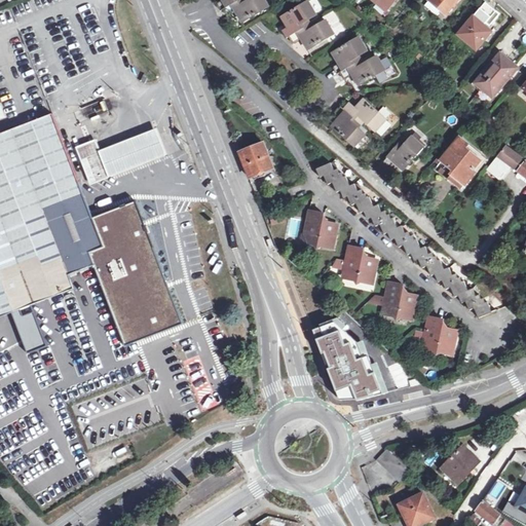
[(222,0),(223,1),(217,4),(221,10),(224,9),(228,16),(236,11),(242,23),(269,7),(264,0),(249,0),(248,1),(247,0),(222,0)]
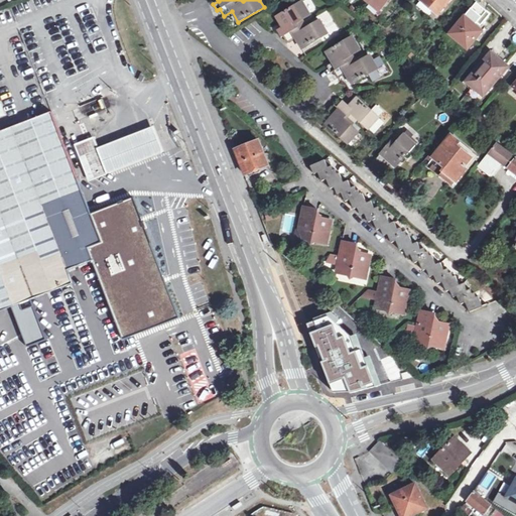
[(366,0),(370,3),(371,1),(381,9),(388,0),(366,0)]
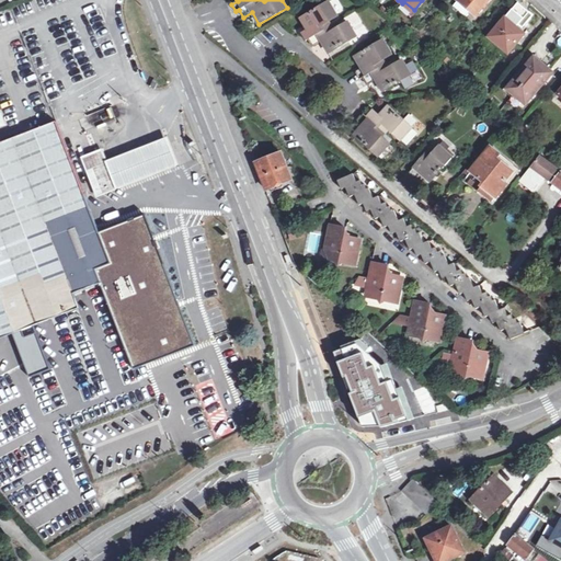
[(471,11),(458,0),(457,0),(453,6),(466,16),(471,11)]
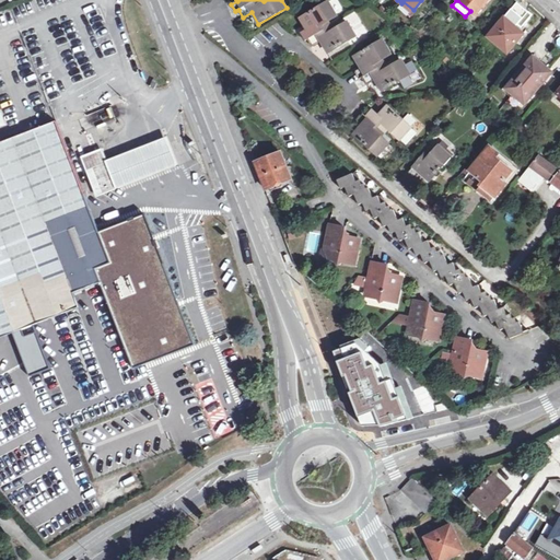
[(457,0),(470,11),(475,15),(488,0),(457,0)]
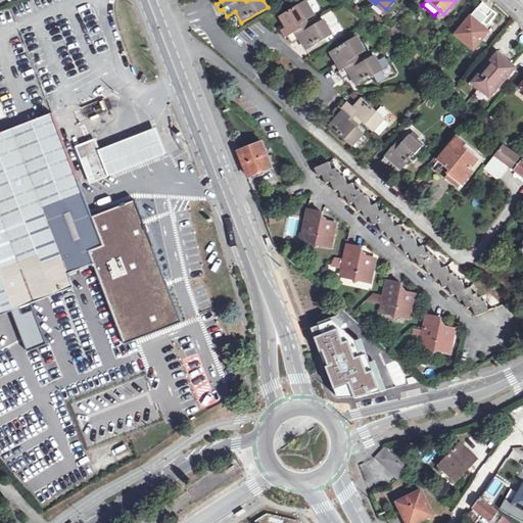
[(315,16),(306,2),(281,17),(287,28),(282,32),(286,38),(289,37),(292,43),(300,39),(306,49),(332,35),(324,21),(311,29),(306,20),(315,16)]
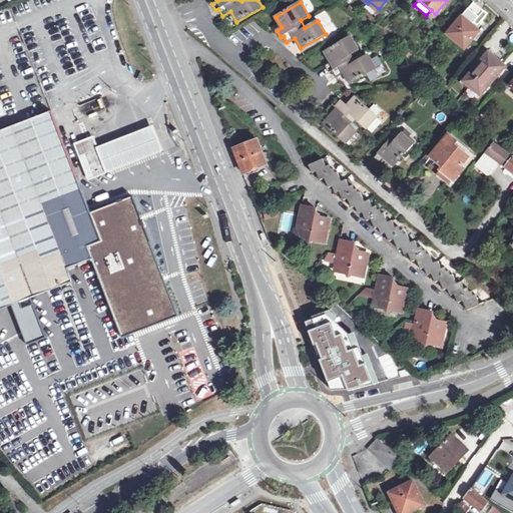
[(462,16),(447,34),(465,49),(480,31),(462,16)]
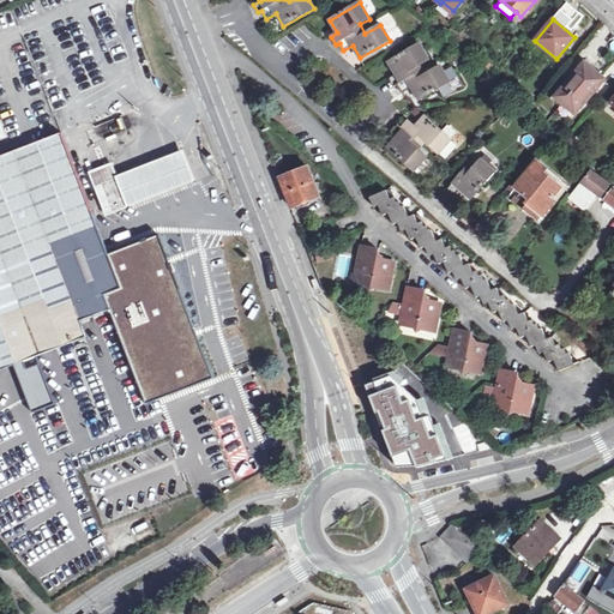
[(429,61),(420,44),(390,62),(397,74),(390,79),(395,86),(398,84),(403,92),(413,88),(420,100),(450,83),(440,67),(423,76),(419,66),(429,61)]
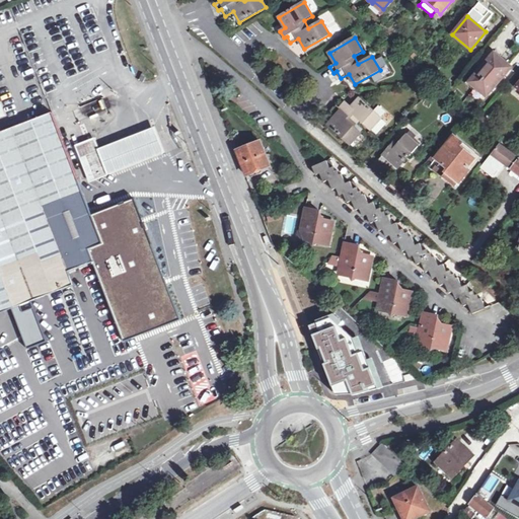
[(495,54),(470,82),(486,96),(511,67),(495,54)]
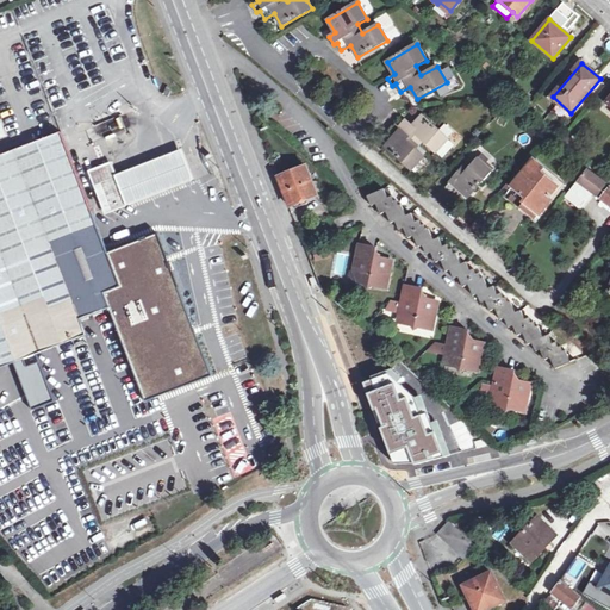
[(396,137),(386,148),(412,170),(424,156),(416,149),(423,141),(437,153),(449,138),(422,116),(412,126),(404,119),(398,126),(396,124),(390,131),(396,137)]
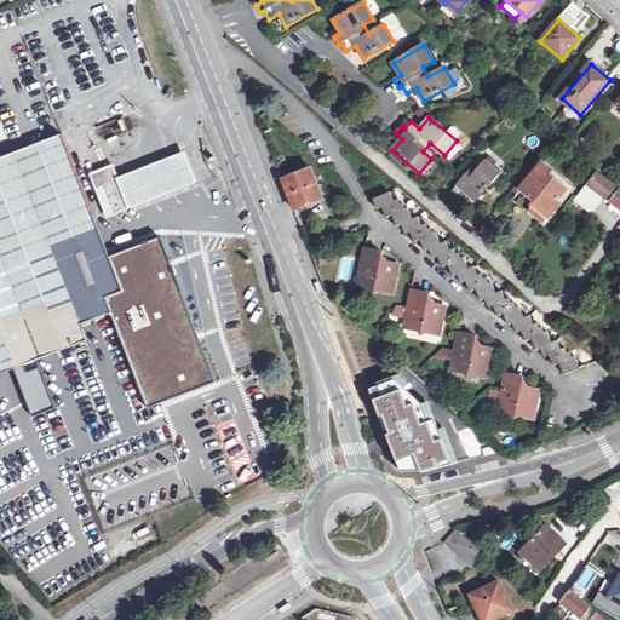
[(144,407),(194,389),(213,382),(201,355),(190,321),(179,293),(174,280),(167,264),(165,257),(161,246),(159,237),(110,257),(62,135),(0,158),(0,373),(17,367),(87,340),(80,322),(109,314),(144,407)]
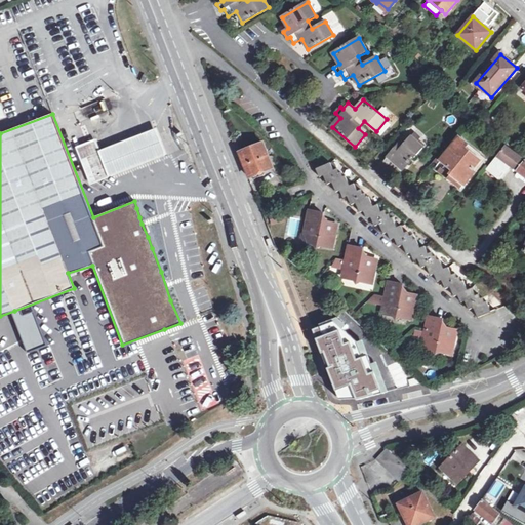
[(99,152),(109,176),(109,177),(136,166),(167,155),(158,129),(99,152)]
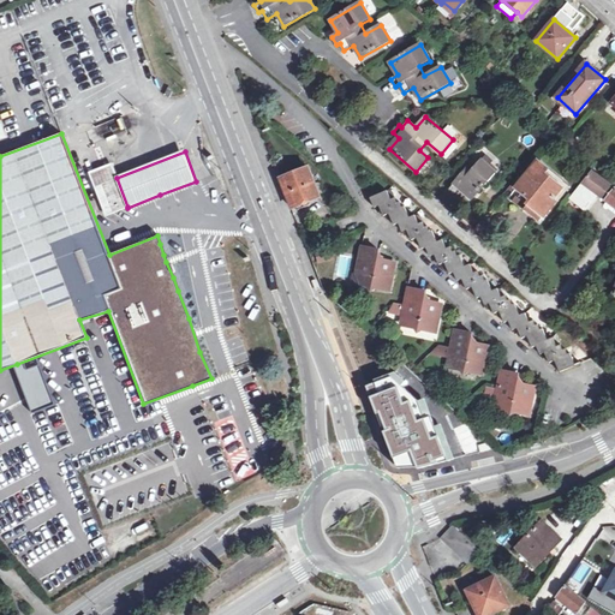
[(482,160),(489,167),(493,162),(485,156),(482,160)]
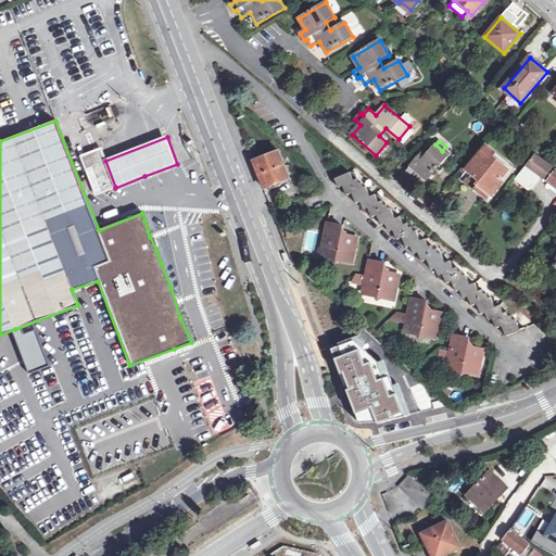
[(424,150),(405,172),(412,177),(417,172),(427,180),(447,156),(442,151),(436,144),(428,153),(424,150)]
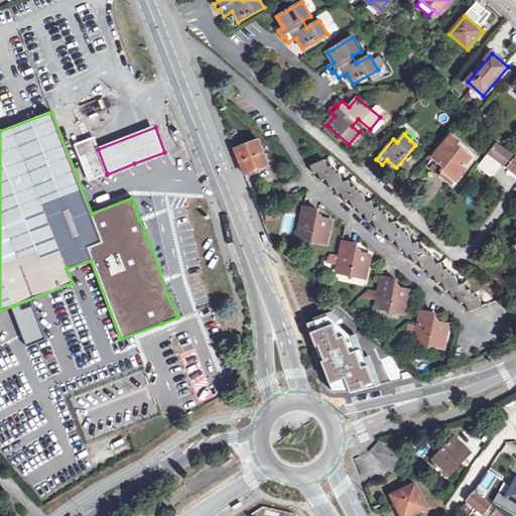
[(452,134),(430,160),(442,170),(439,174),(453,185),(467,169),(464,167),(472,158),(458,146),(461,142),(452,134)]
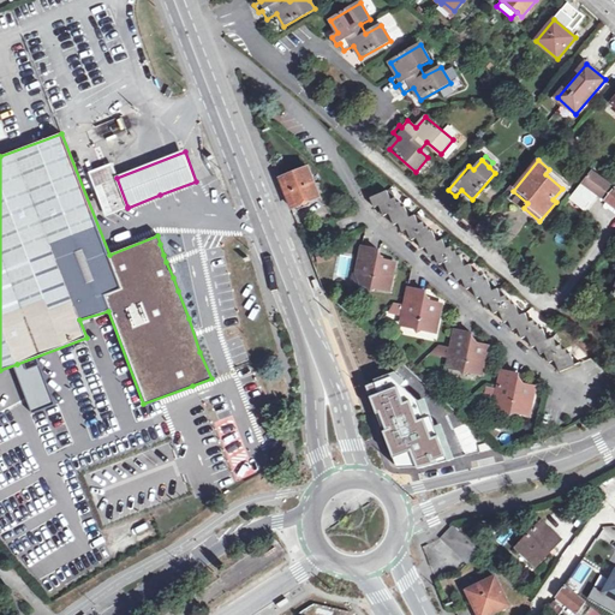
[(112,165),(91,173),(107,214),(127,207),(117,178),(112,165)]
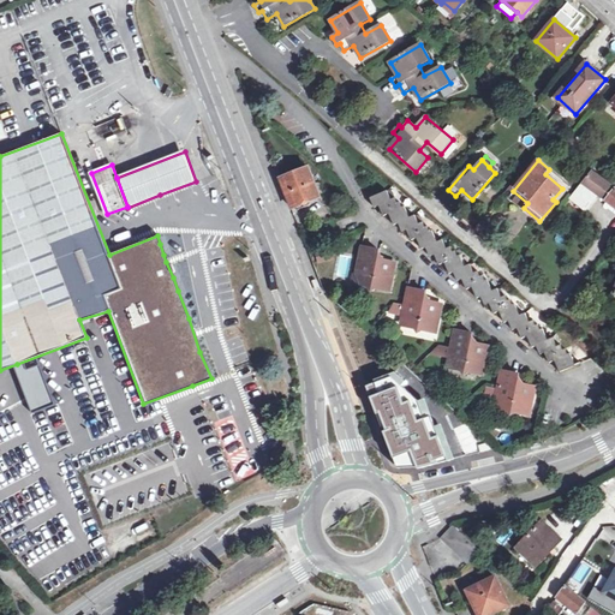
[(280,179),(292,209),(320,198),(308,168),(280,179)]
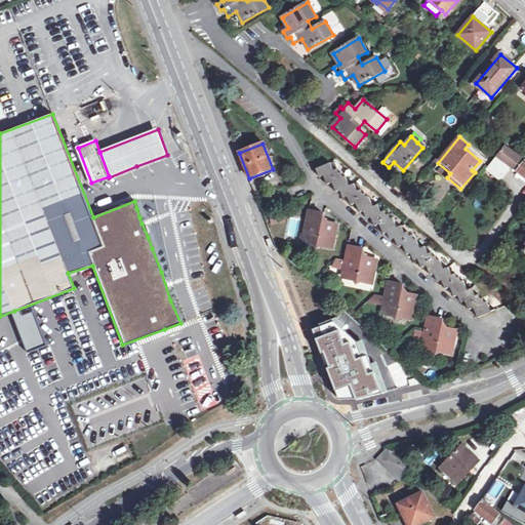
[(472,170),(475,172),(486,159),(469,145),(466,149),(480,161),(472,170)]
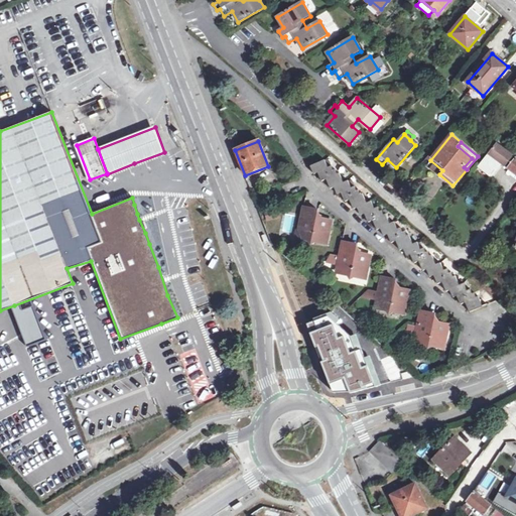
[(515,157),(497,143),(478,166),(491,176),(502,163),(515,173),(515,157)]
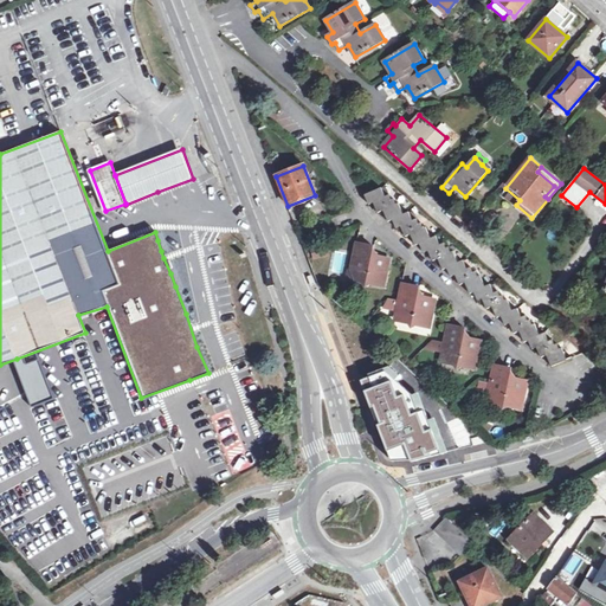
[(552,367),(567,360),(562,348),(560,349),(558,345),(555,345),(553,340),(548,341),(545,333),(540,335),(535,323),(533,324),(530,320),(528,321),(526,316),(521,317),(517,309),(513,311),(508,300),(505,301),(503,296),(501,296),(498,291),(494,294),(490,284),(485,287),(481,276),(478,277),(476,271),(474,272),(471,268),(468,270),(463,260),(458,263),(453,252),(451,252),(449,247),(446,249),(444,244),(440,245),(436,237),(430,239),(426,229),(424,229),(421,224),(419,224),(417,219),(413,220),(410,212),(404,214),(399,204),(397,204),(394,199),(392,200),(389,195),(386,197),(382,188),(366,195),(369,204),(374,202),(379,212),(384,210),(388,221),(393,220),(397,229),(401,227),(406,237),(411,234),(416,245),(420,244),(424,252),(429,251),(433,260),(439,259),(443,269),(447,269),(451,277),(456,275),(461,284),(465,283),(470,294),(475,292),(478,301),(483,298),(488,309),(492,307),(497,317),(502,316),(505,324),(510,323),(515,333),(520,330),(524,342),(529,341),(533,348),(536,347),(541,358),(547,355),(552,367)]
